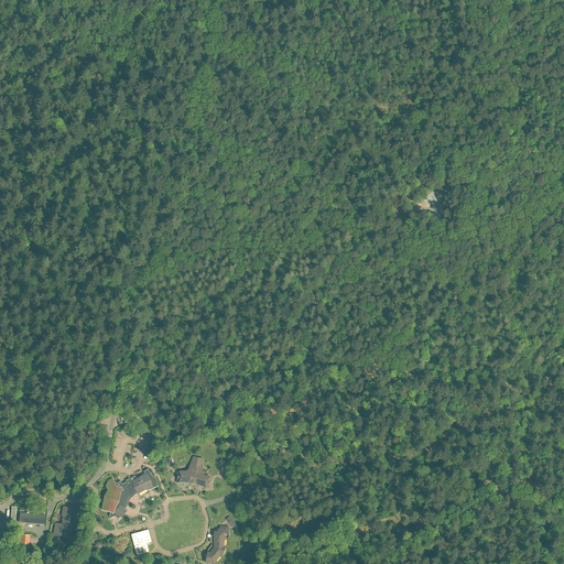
[(187,473),(177,473),(177,483),(192,484),(195,484),(195,485),(209,489),(213,479),(204,476),(204,475),(203,475),(203,458),(198,458),(194,457),(188,473),(187,472),(187,473)]
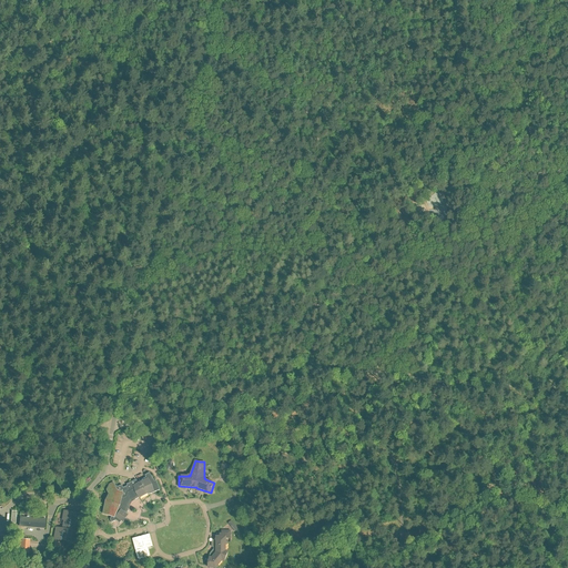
[(122,521),(125,519),(128,515),(124,513),(131,499),(133,500),(135,499),(135,500),(139,497),(140,498),(148,494),(149,495),(160,490),(156,480),(154,482),(149,473),(145,476),(146,478),(138,482),(137,482),(134,483),(133,482),(127,485),(128,486),(123,488),(122,485),(118,487),(115,486),(113,483),(110,485),(107,490),(109,495),(107,500),(103,514),(111,517),(110,520),(112,523),(115,520),(120,524),(122,521)]
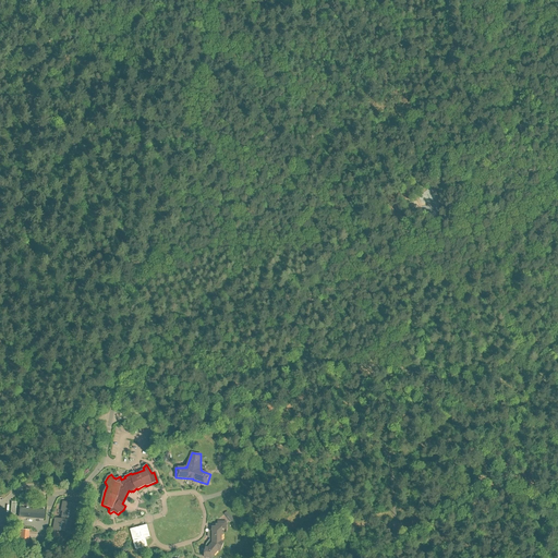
[(81,510),(81,499),(67,500),(67,502),(62,501),(61,511),(62,511),(61,519),(55,518),(52,530),(59,531),(59,530),(71,533),(72,525),(69,525),(70,521),(72,521),(73,517),(75,510),(81,510)]
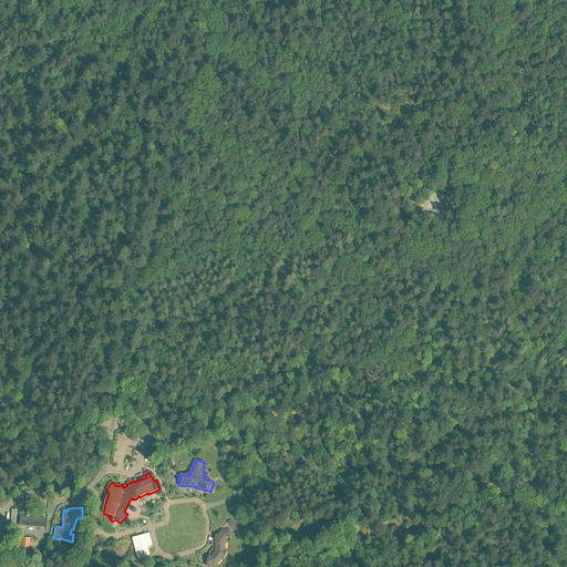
[(45,518),(30,517),(29,517),(29,516),(27,516),(26,517),(19,517),(19,526),(44,528),(45,518)]
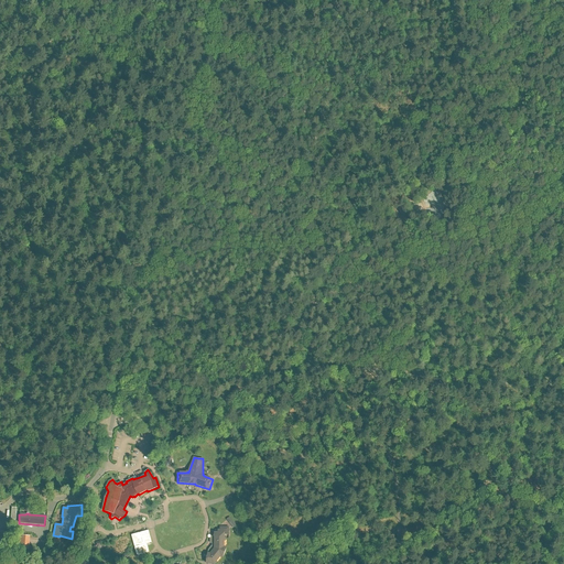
[(234,529),(237,525),(229,517),(226,520),(234,529)]
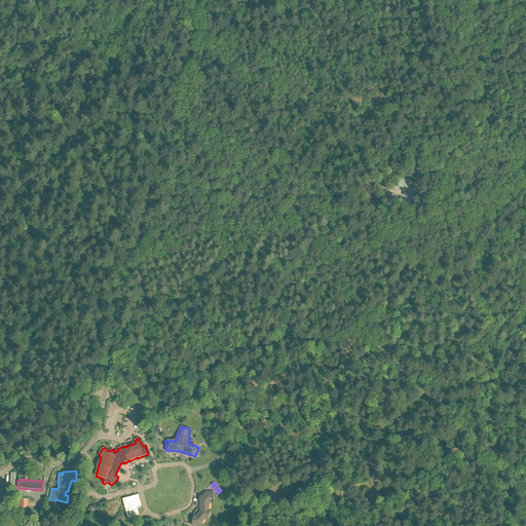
[(138,494),(122,498),(127,518),(139,515),(137,506),(141,505),(138,494)]
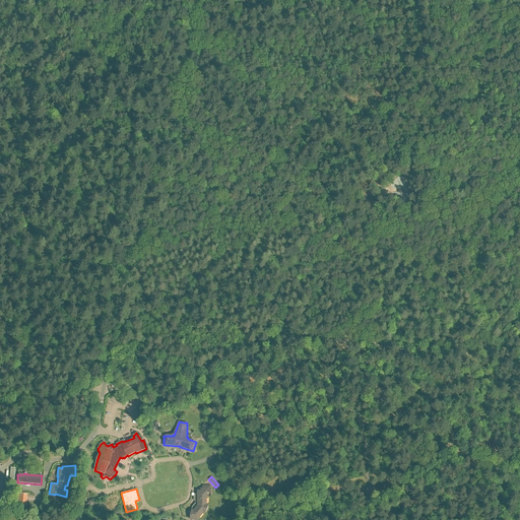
[(198,499),(198,506),(194,511),(192,510),(190,519),(195,519),(194,519),(197,519),(204,513),(206,514),(209,505),(208,505),(208,496),(207,496),(207,489),(201,489),(201,492),(198,492),(198,494),(197,494),(197,499),(198,499)]
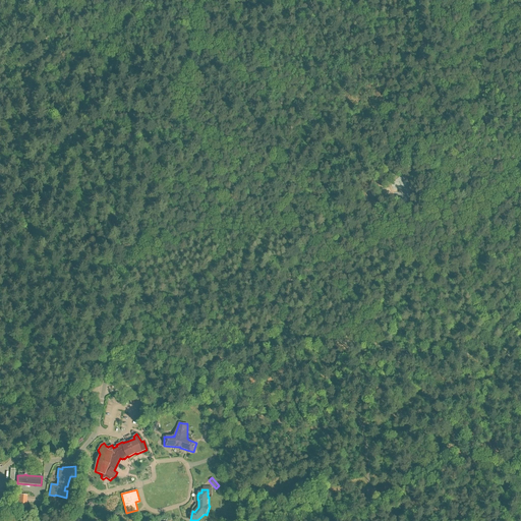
[(20,491),(20,496),(17,495),(17,503),(19,503),(18,509),(26,510),(27,496),(23,496),(23,491),(20,491)]
